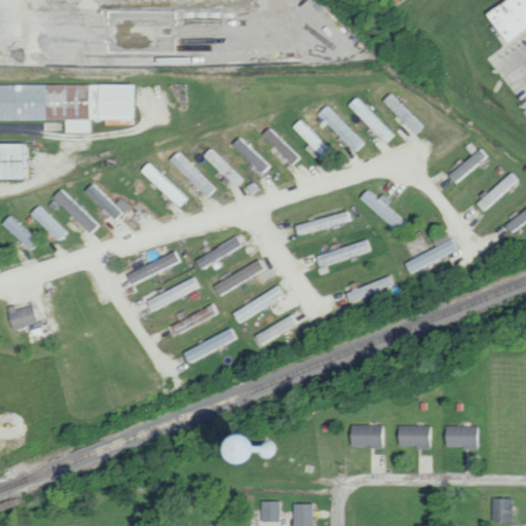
[(525,0),(500,0),(482,12),(502,43),(525,27),(525,0)]
